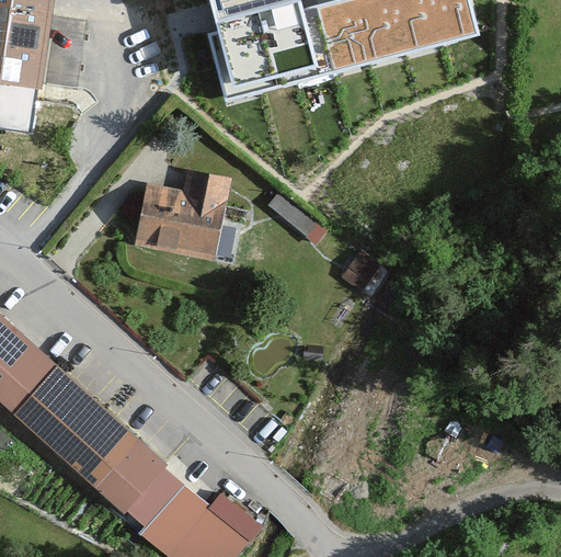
[(54,0),(0,0),(0,78),(42,86),(54,0)]
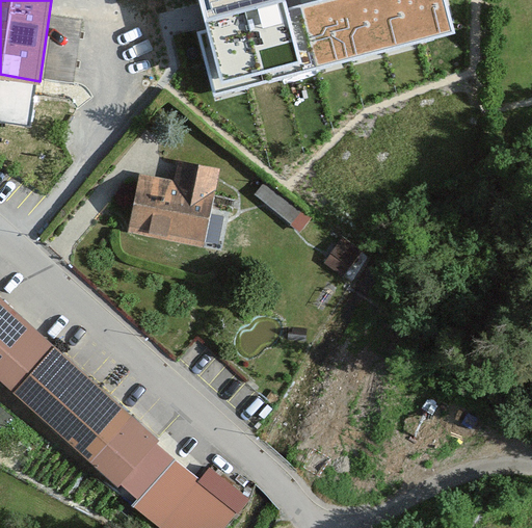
[(204,18),(217,80),(439,31),(431,0),(213,0),(211,1),(201,3),(204,18)]
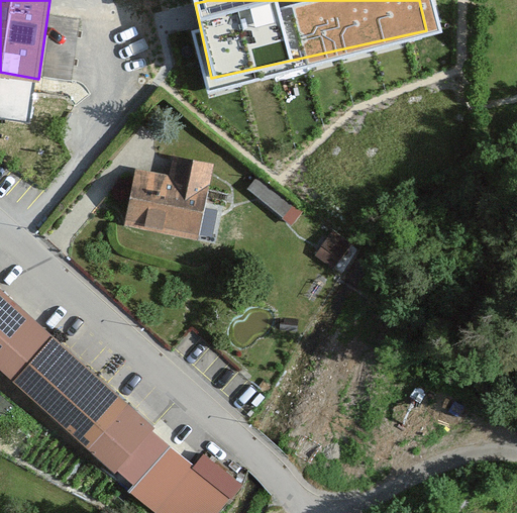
[(38,79),(0,72),(0,122),(31,126),(38,79)]
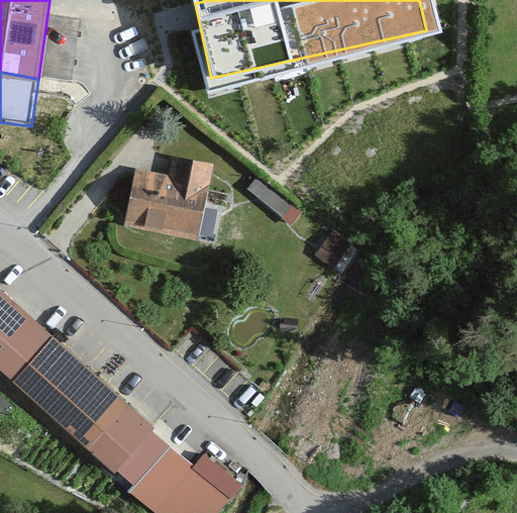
[(212,167),(176,160),(172,180),(134,173),(124,226),(198,240),(212,167)]
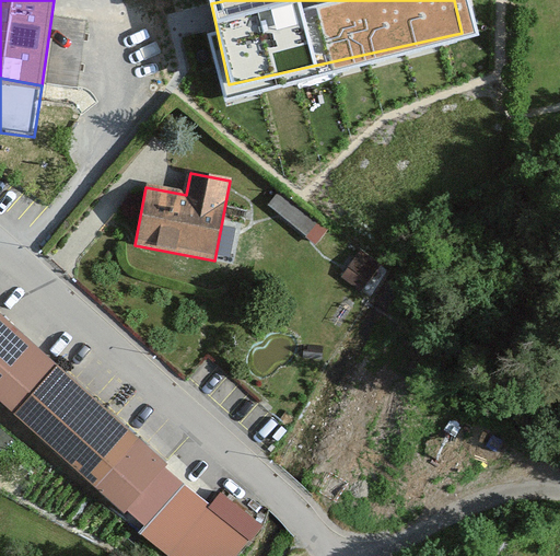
[(360,254),(343,281),(370,298),(386,270),(360,254)]
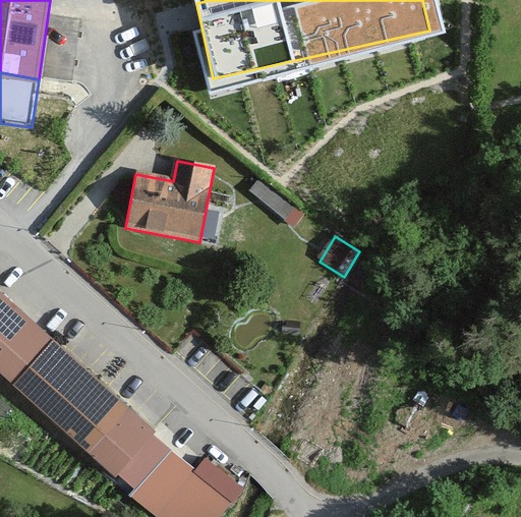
[(0,371),(167,516),(169,516),(181,502),(198,516),(228,516),(248,494),(207,457),(197,468),(146,423),(77,365),(23,319),(0,297),(0,371)]
